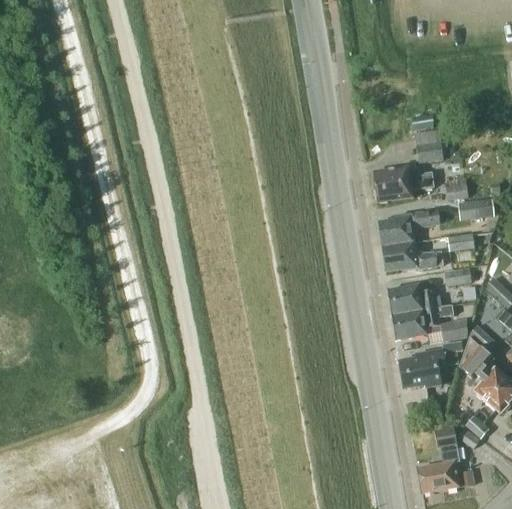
[(432,115),(412,118),(413,129),(433,127),(432,115)]
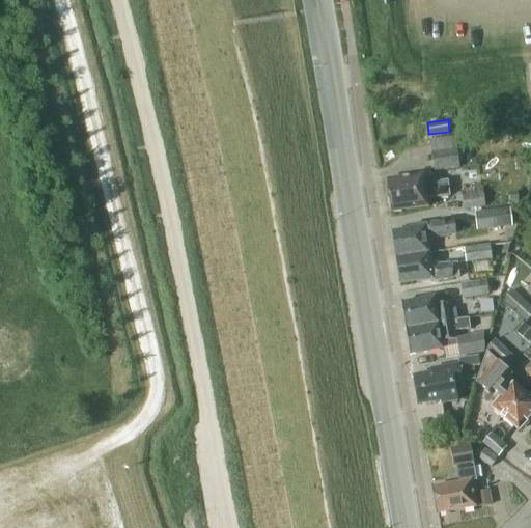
[(434,169),(459,166),(456,134),(430,137),(434,169)]
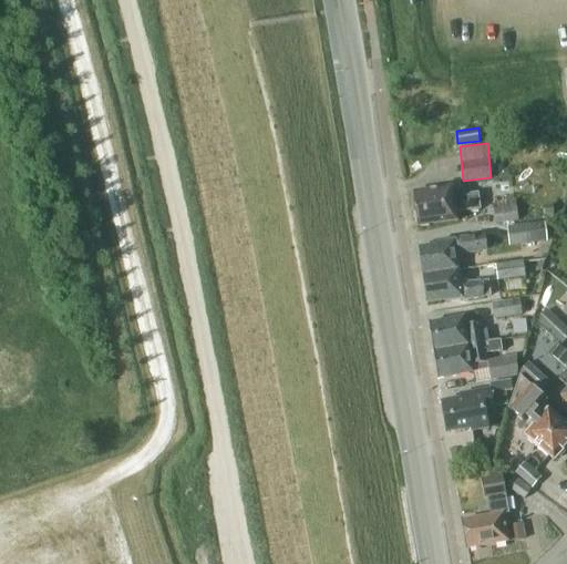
[(418,225),(459,218),(457,211),(482,207),(478,190),(455,194),(453,184),(412,191),(418,225)]
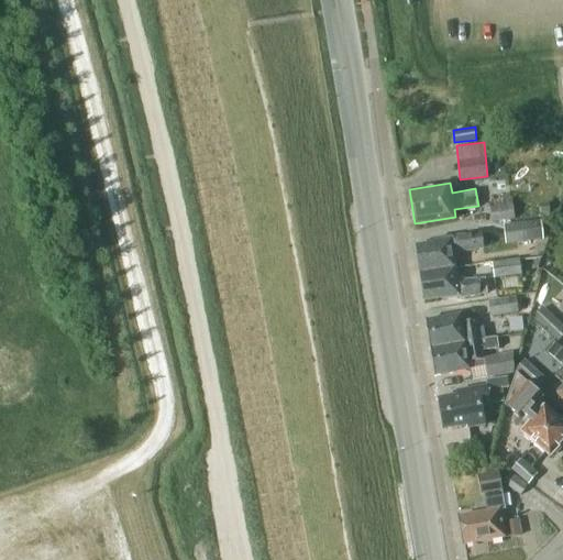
[(488,199),(493,221),(516,217),(511,195),(488,199)]
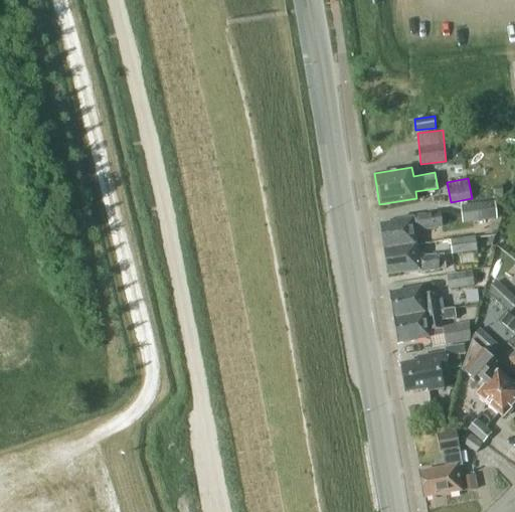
[(497,216),(495,199),(461,204),(463,220),(497,216)]
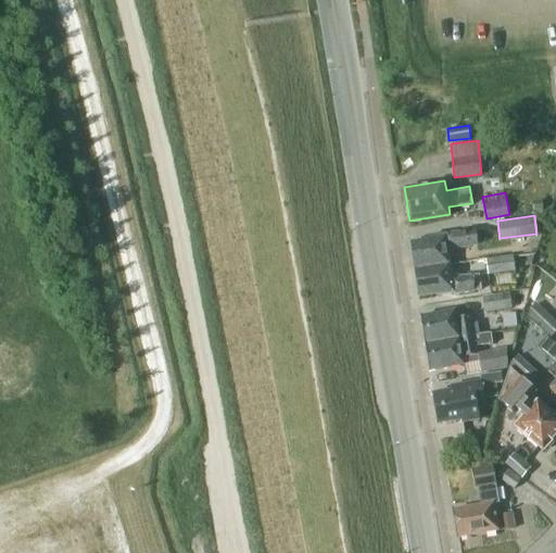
[(412,240),(415,267),(451,263),(449,248),(477,243),(475,228),(429,235),(429,238),(412,240)]
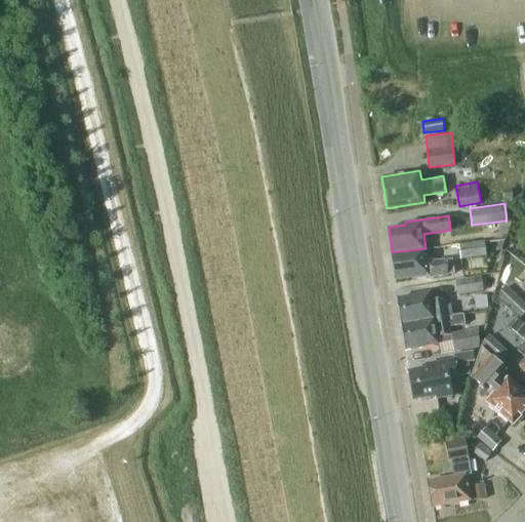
[(458,244),(460,257),(486,253),(484,240),(458,244)]
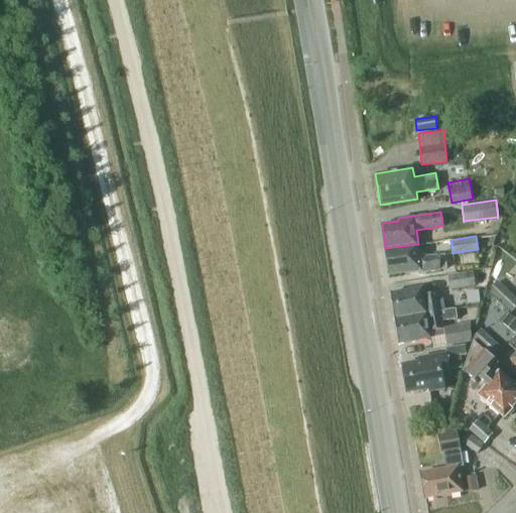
[(420,257),(418,244),(385,248),(389,273),(406,271),(406,273),(439,269),(439,267),(446,267),(444,254),(420,257)]
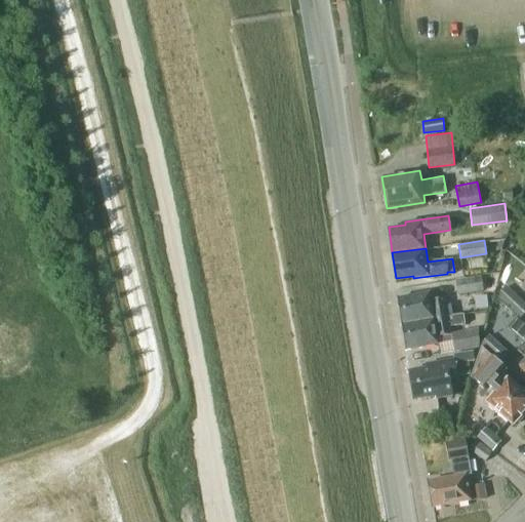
[(483,290),(483,287),(495,285),(494,273),(455,278),(457,293),(483,290)]
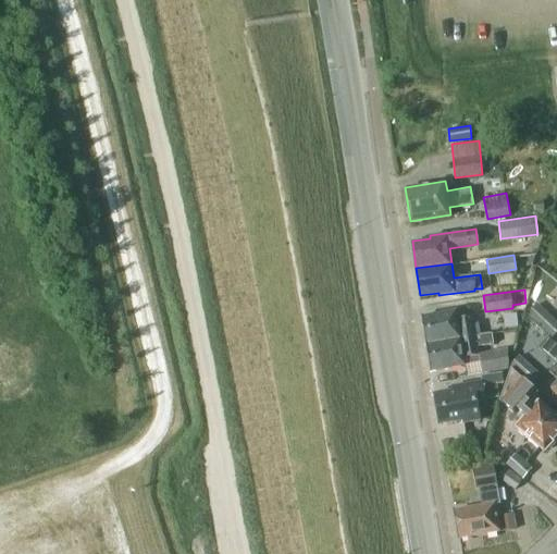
[(551,337),(556,330),(556,320),(537,302),(525,314),(551,337)]
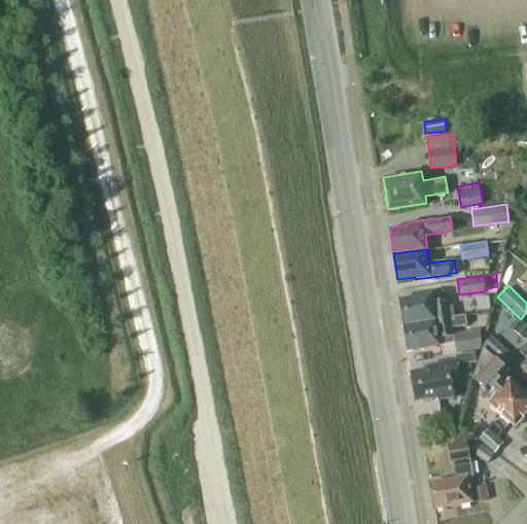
[(402,324),(465,314),(465,313),(455,315),(453,304),(448,305),(447,298),(433,300),(432,292),(399,298),(402,324)]
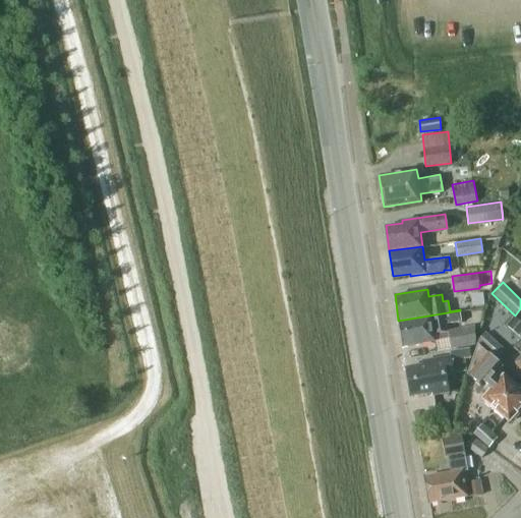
[(462,321),(460,310),(398,321),(402,346),(437,340),(435,333),(448,331),(447,323),(462,321)]
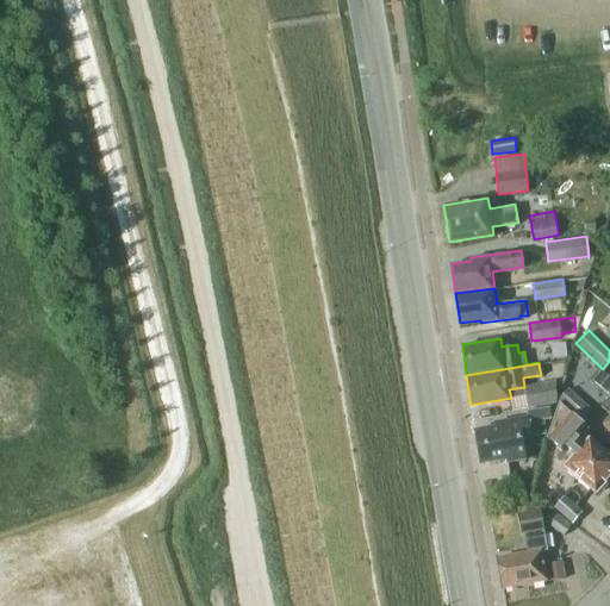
[(529,407),(556,401),(555,380),(526,386),(529,407)]
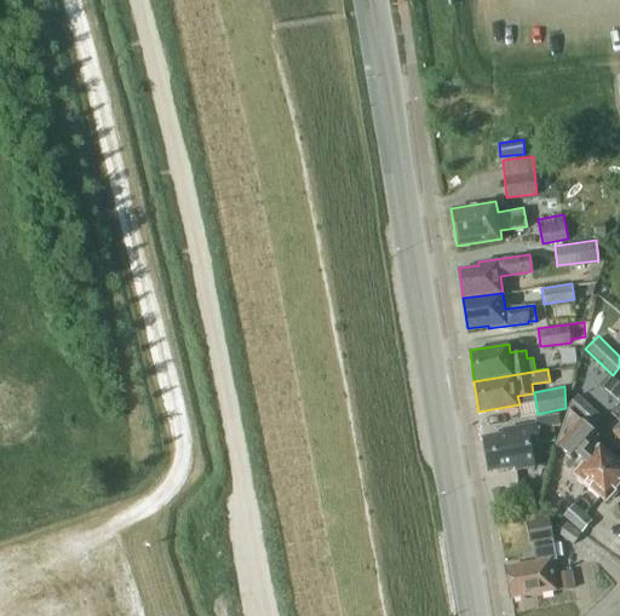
[(568,404),(593,427),(604,415),(578,393),(568,404)]
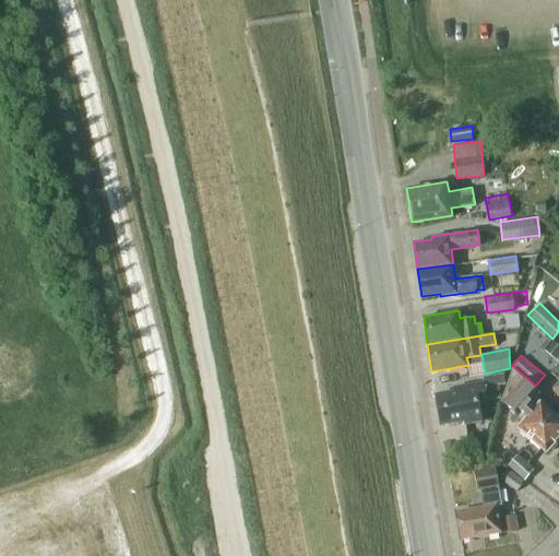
[(501,400),(525,421),(520,427),(521,432),(524,435),(527,435),(547,451),(550,448),(554,448),(558,442),(557,440),(558,437),(558,417),(534,397),(539,390),(515,368),(501,400)]
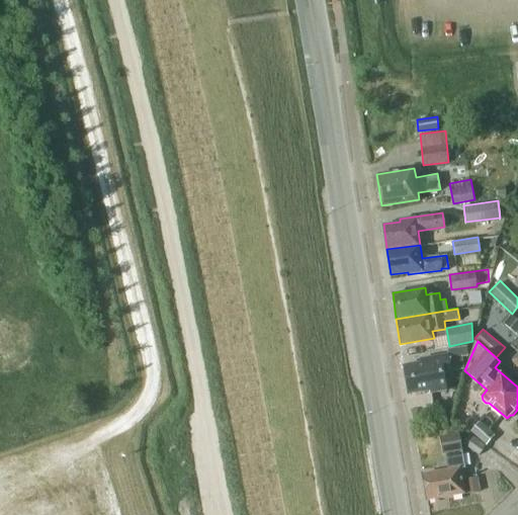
[(451,372),(450,368),(461,366),(460,356),(467,354),(466,345),(448,348),(449,353),(422,357),(422,362),(405,365),(409,393),(431,389),(432,391),(446,389),(443,373),(451,372)]
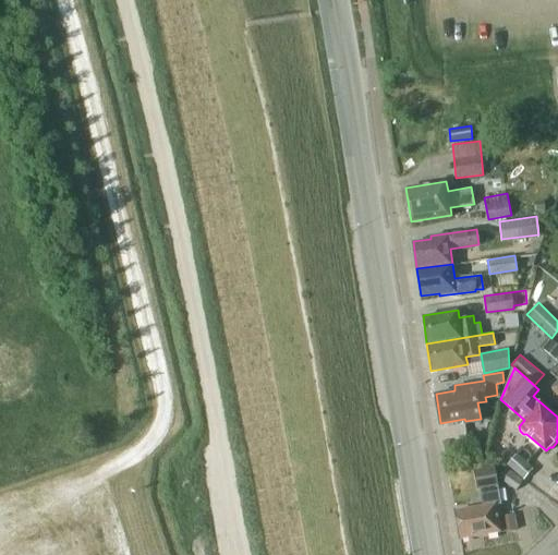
[(533,468),(516,453),(507,462),(523,478),(533,468)]
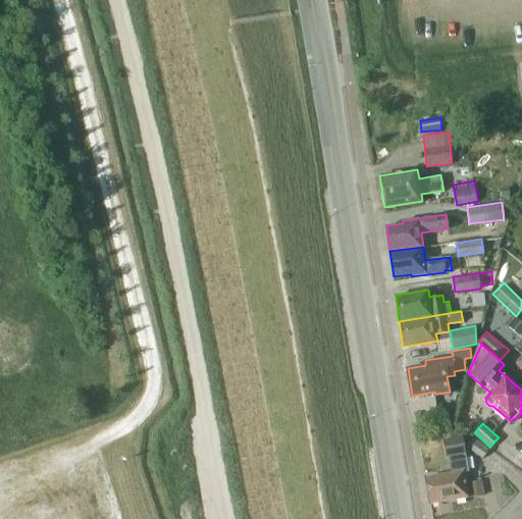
[(468,497),(464,471),(470,470),(464,436),(444,439),(447,458),(449,457),(452,472),(426,476),(430,503),(468,497)]
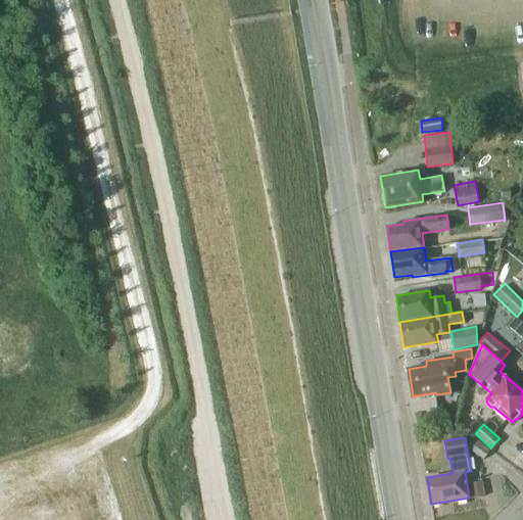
[(483,458),(490,448),(476,438),(469,447),(483,458)]
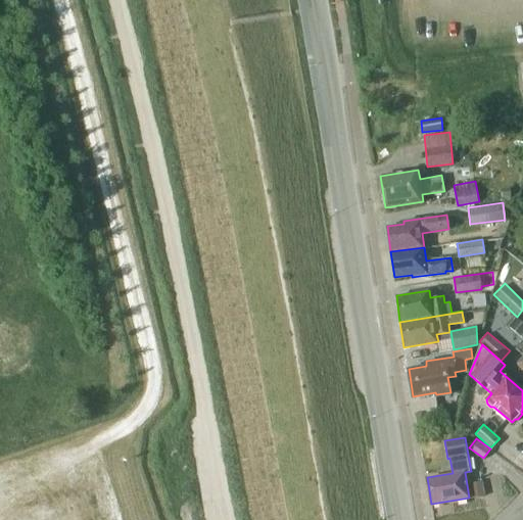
[(485,495),(482,480),(468,482),(471,498),(485,495)]
